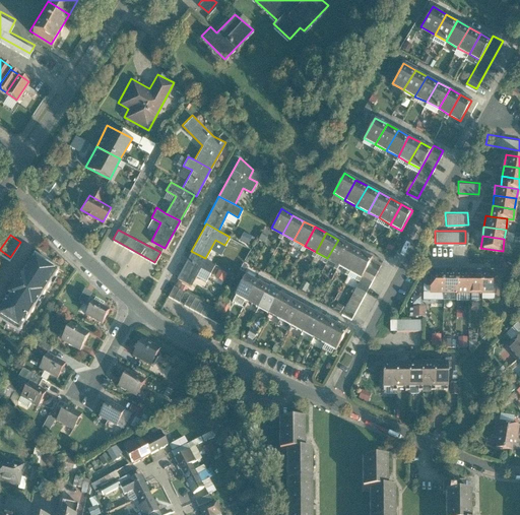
[(348,245),(338,240),(327,258),(338,264),(348,245)]
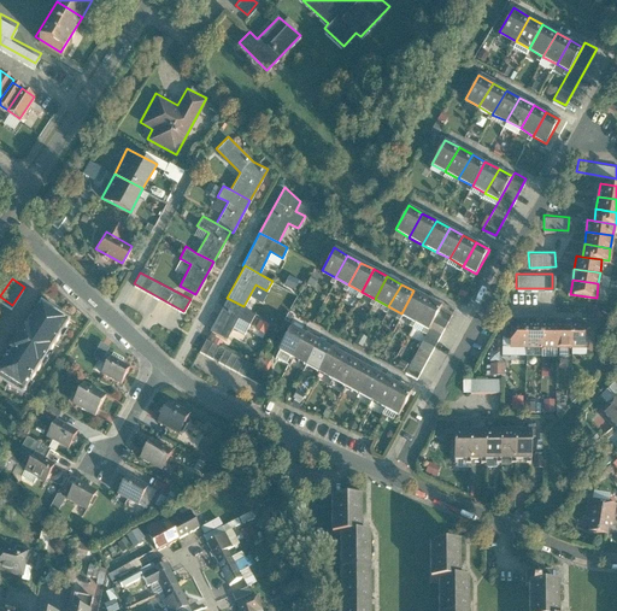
[(427,298),(413,291),(401,313),(415,321),(427,298)]
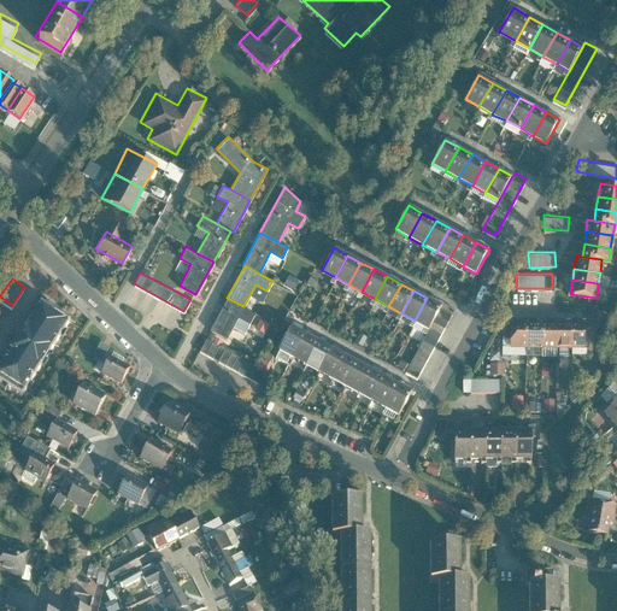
[(72,316),(37,294),(0,356),(0,374),(27,389),(72,316)]
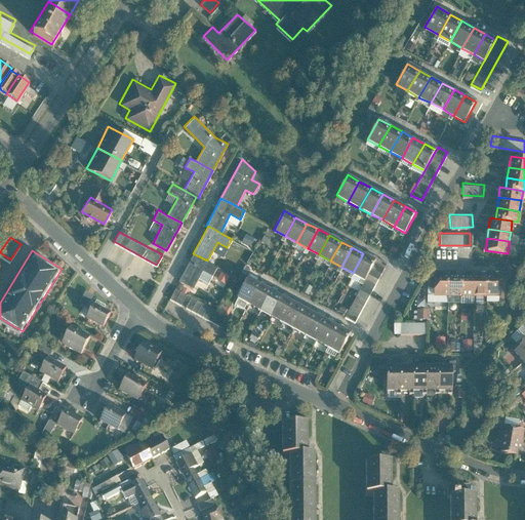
[(193,253),(178,280),(193,287),(203,270),(212,275),(217,266),(207,261),(193,253)]
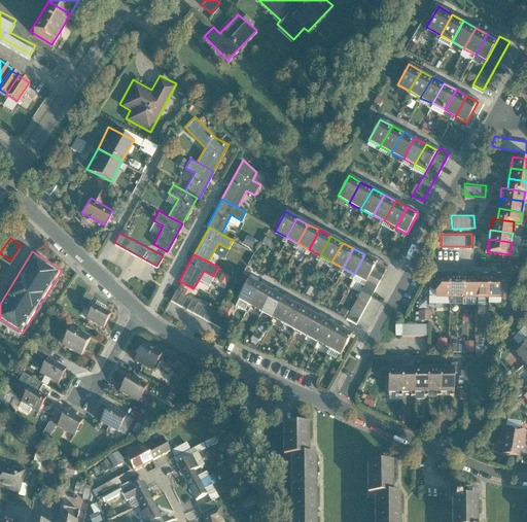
[(376,261),(364,254),(354,274),(365,280),(376,261)]
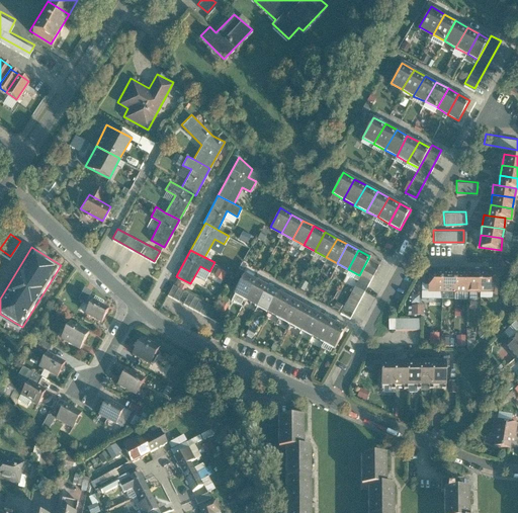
[(371,252),(369,256),(359,275),(341,312),(350,317),(382,258),(371,252)]
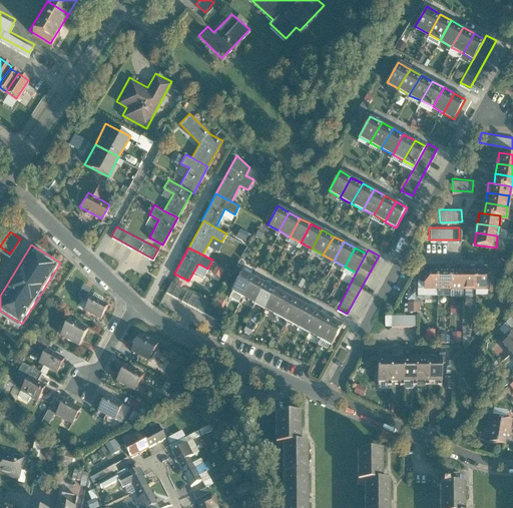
[(216,263),(212,269),(220,274),(224,268),(216,263)]
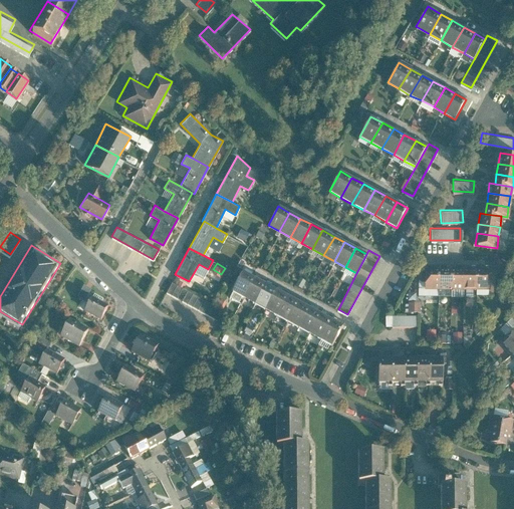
[(423,289),(437,289),(438,268),(423,268),(423,289)]
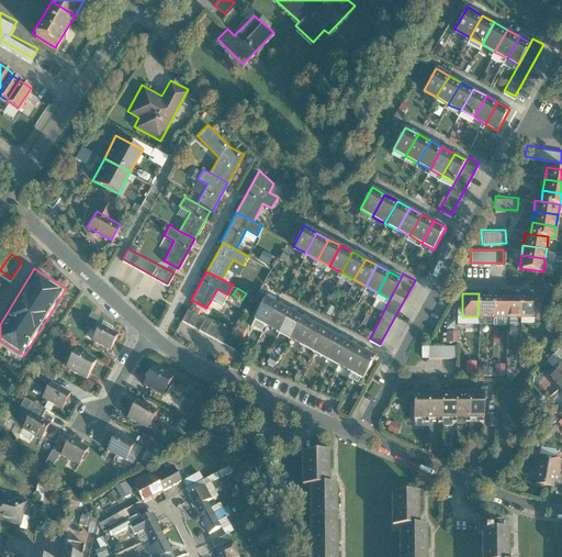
[(493,293),(479,293),(478,316),(493,316),(493,293)]
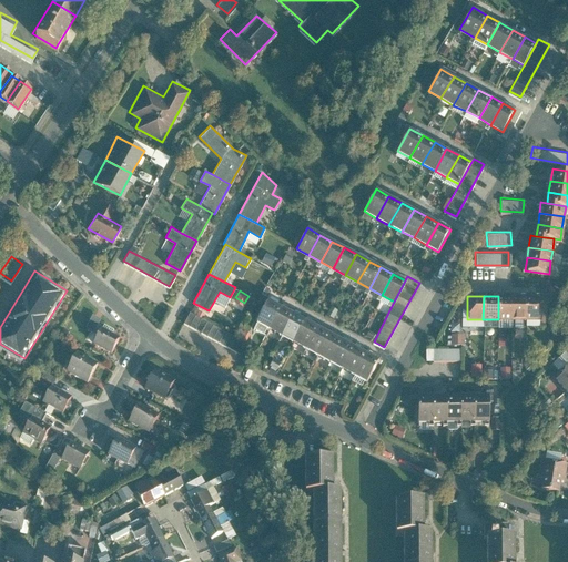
[(513,297),(498,296),(498,319),(513,320),(513,297)]
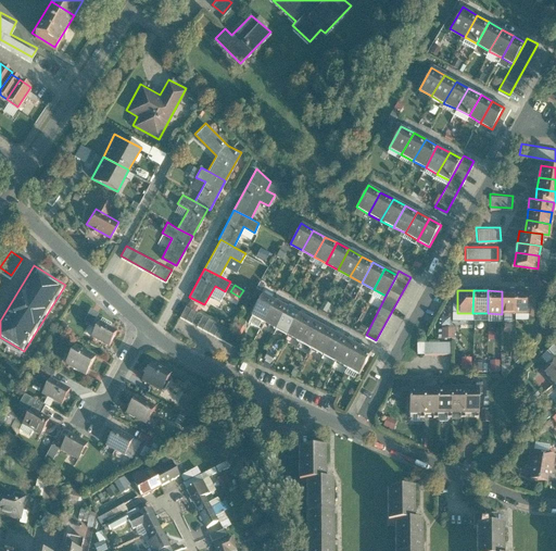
[(515,291),(502,291),(502,314),(515,314),(515,291)]
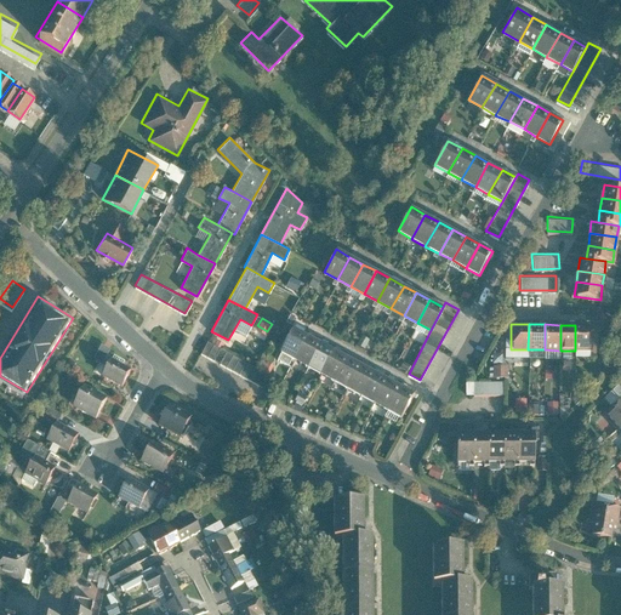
[(591,325),(575,325),(575,351),(591,351),(591,325)]
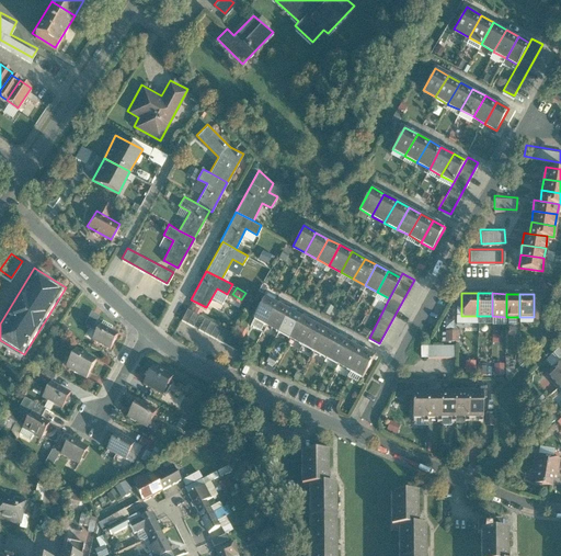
[(277,303),(264,296),(252,318),(265,325),(277,303)]
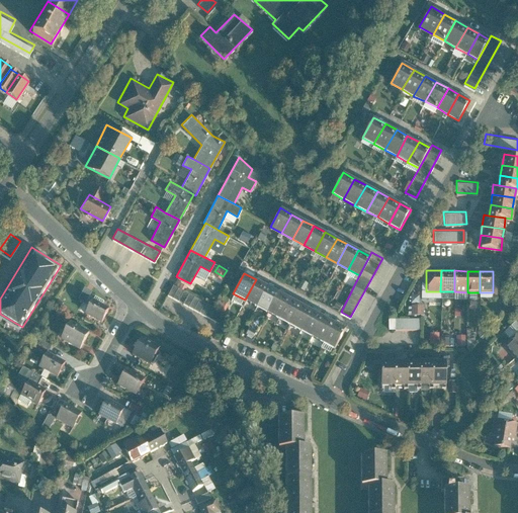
[(267,286),(256,279),(245,300),(256,306),(267,286)]
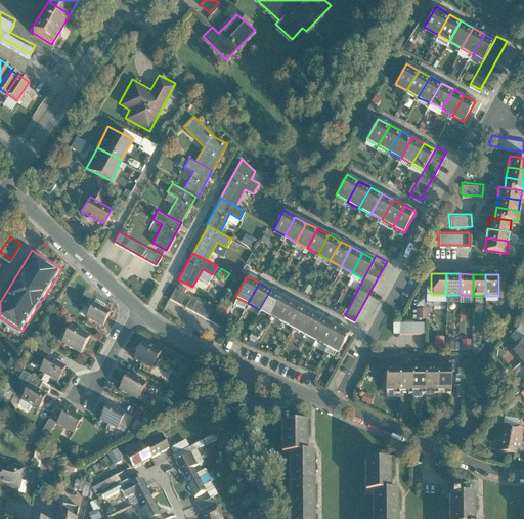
[(88,301),(93,291),(86,287),(81,298),(88,301)]
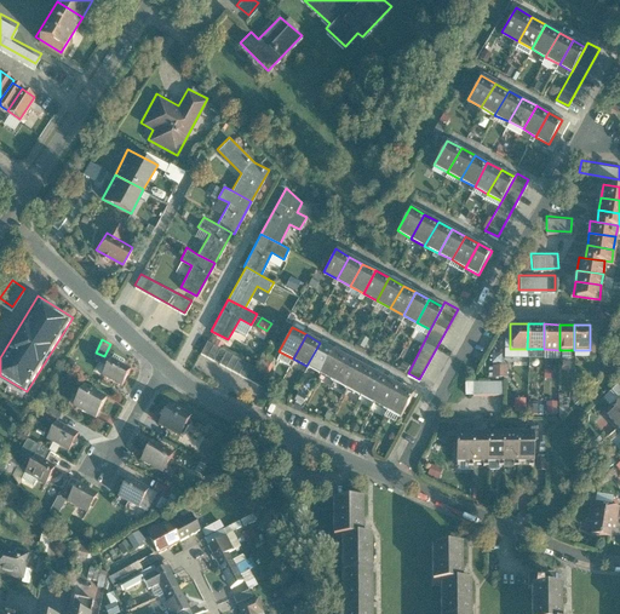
[(264,371),(207,339),(200,351),(258,383),(264,371)]
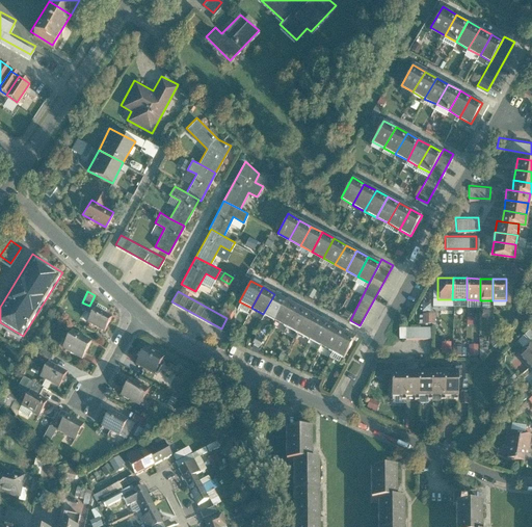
[(285,300),(274,294),(263,314),(273,320),(285,300)]
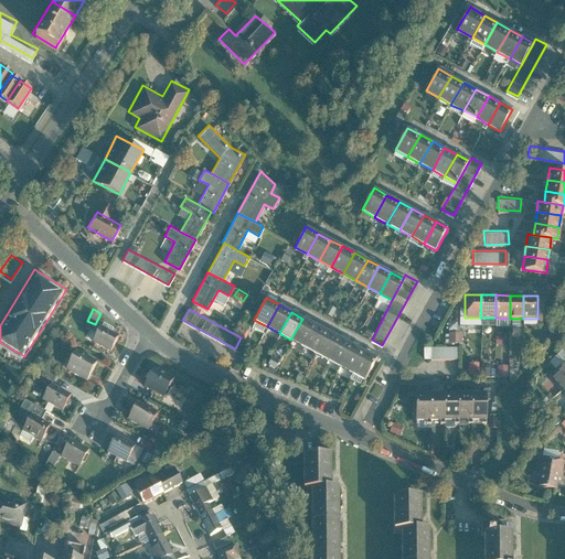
[(315,325),(302,319),(290,340),(302,346),(315,325)]
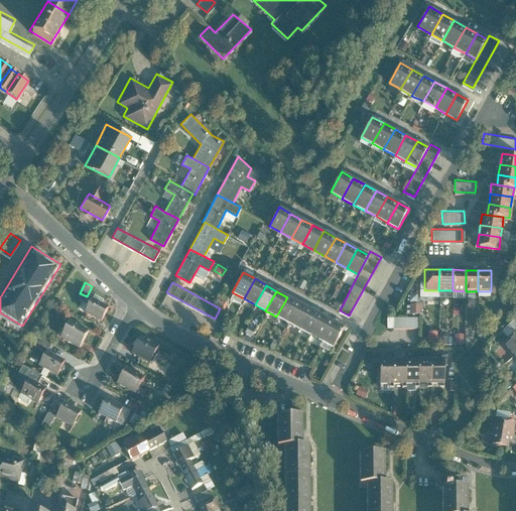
[(110,302),(94,294),(87,308),(103,316),(110,302)]
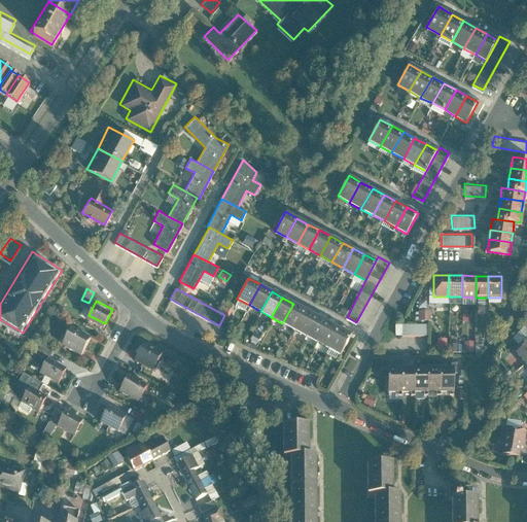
[(306,310),(293,304),(282,323),(294,331),(306,310)]
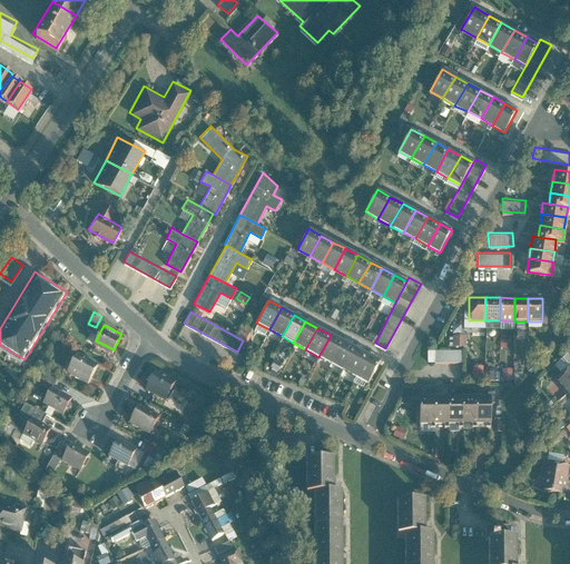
[(453,342),(467,342),(467,330),(453,330),(453,342)]
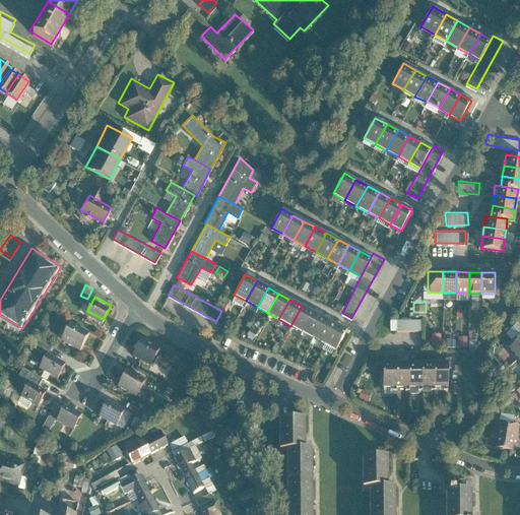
[(313,312),(302,306),(290,326),(302,332),(313,312)]
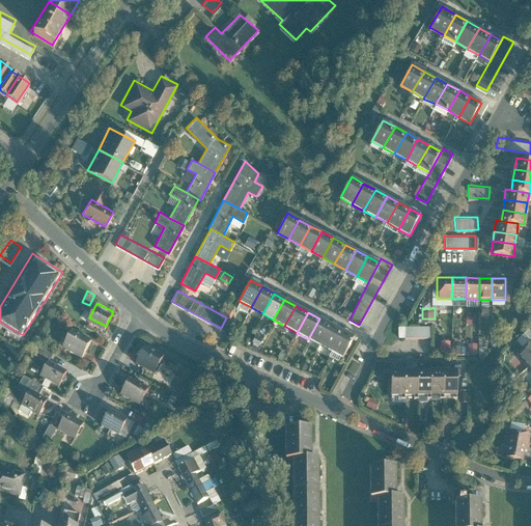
[(331,325),(319,319),(308,339),(319,345),(331,325)]
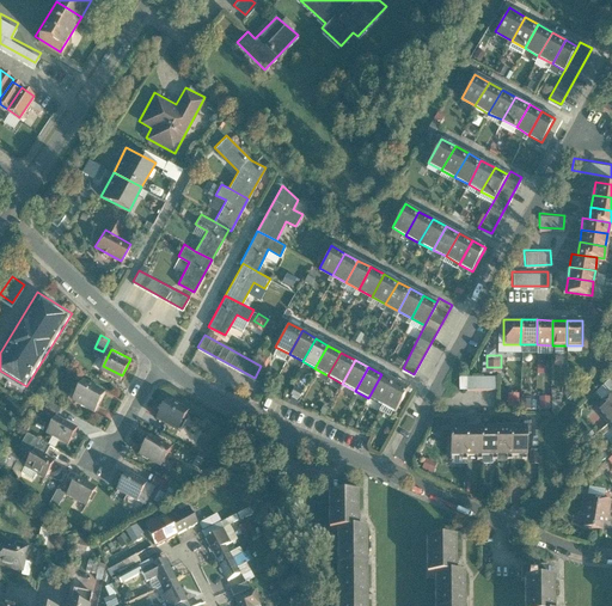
[(393,381),(381,374),(368,398),(380,405),(393,381)]
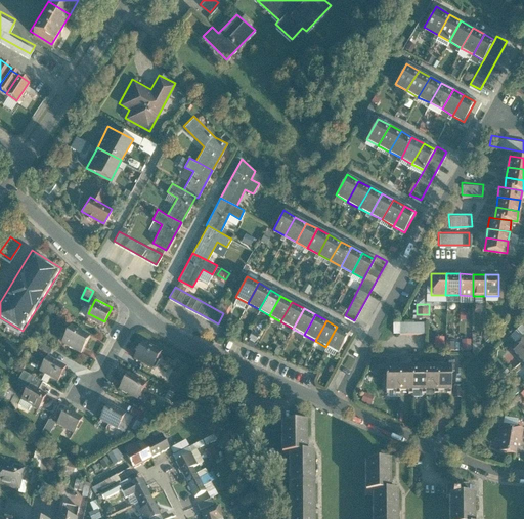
[(424,320),(392,320),(392,332),(424,332),(424,320)]
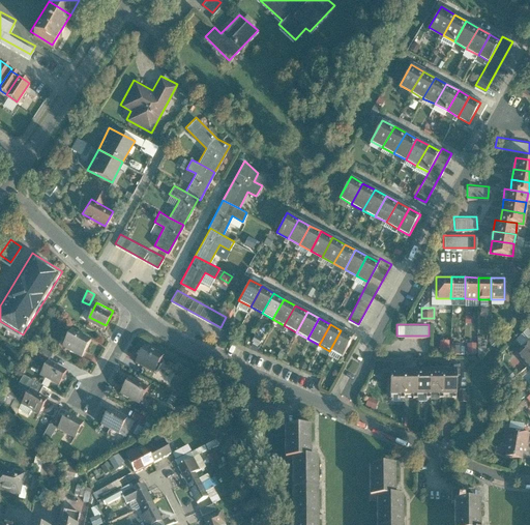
[(91,336),(72,326),(63,343),(83,353),(91,336)]
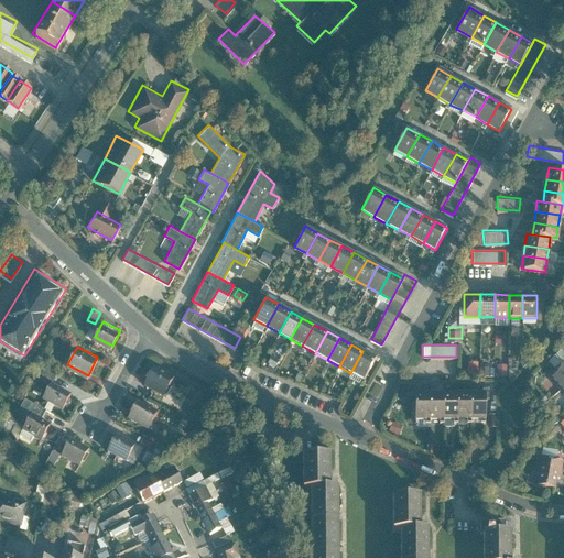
[(375,358),(362,351),(350,373),(362,380),(375,358)]
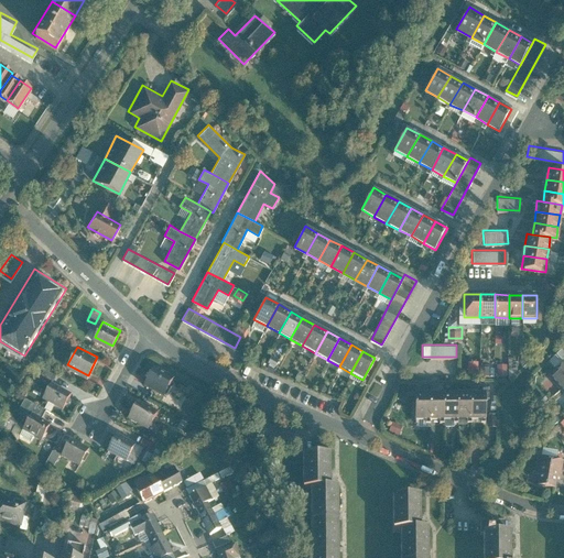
[(468,358),(468,369),(478,369),(478,358),(468,358)]
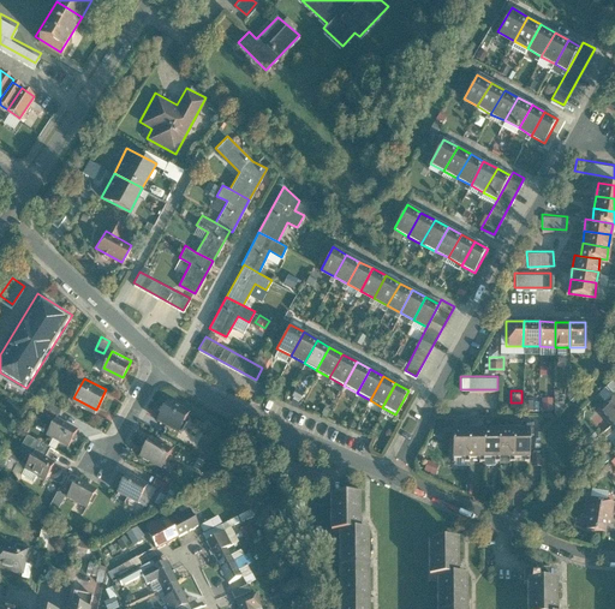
[(553,406),(553,393),(542,393),(542,406),(553,406)]
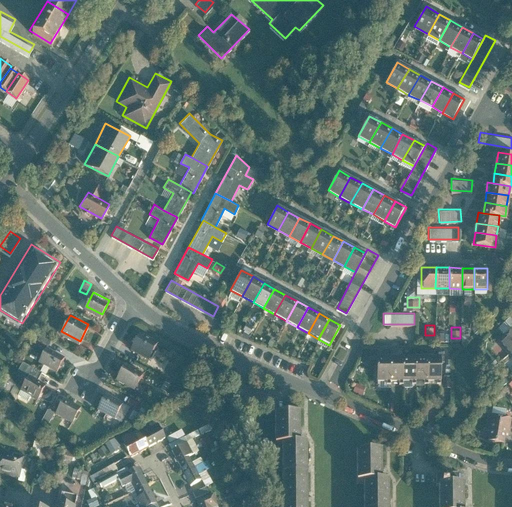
[(509,351),(511,347),(511,327),(499,339),(509,351)]
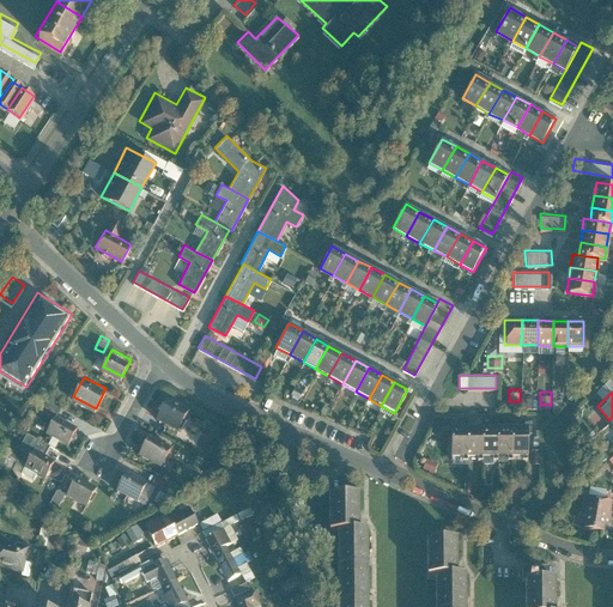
[(190,406),(169,394),(158,414),(181,426),(190,406)]
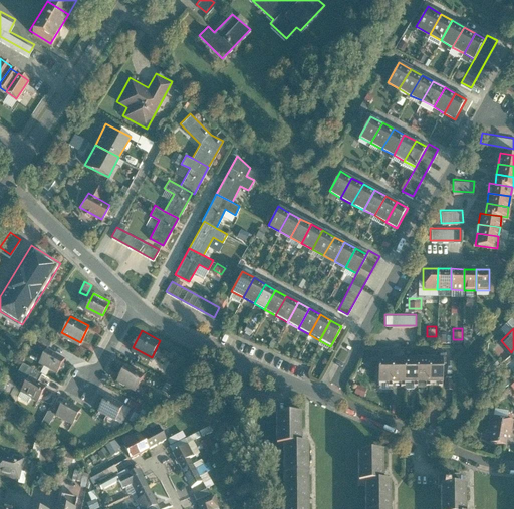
[(53,337),(41,331),(37,338),(49,344),(53,337)]
